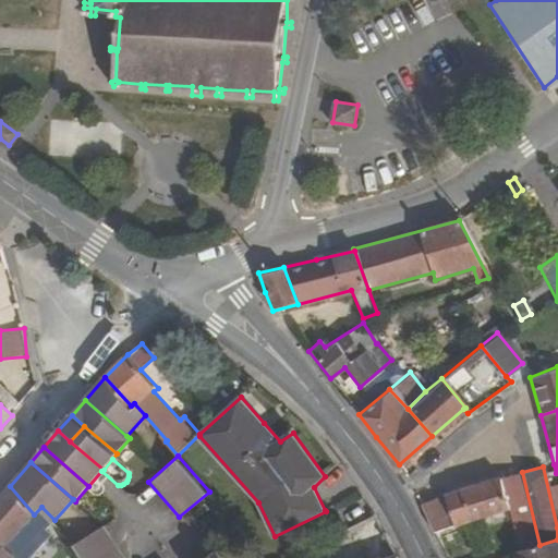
[(518,549),(524,548),(540,545),(522,472),(506,476),(484,482),(462,488),(420,504),(433,531),(455,521),(507,507),(518,549)]
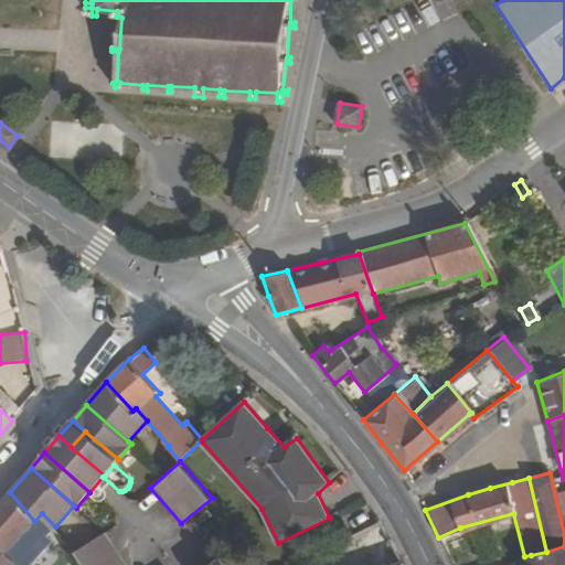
[(0,553),(3,553),(34,521),(10,492),(0,502),(0,553)]
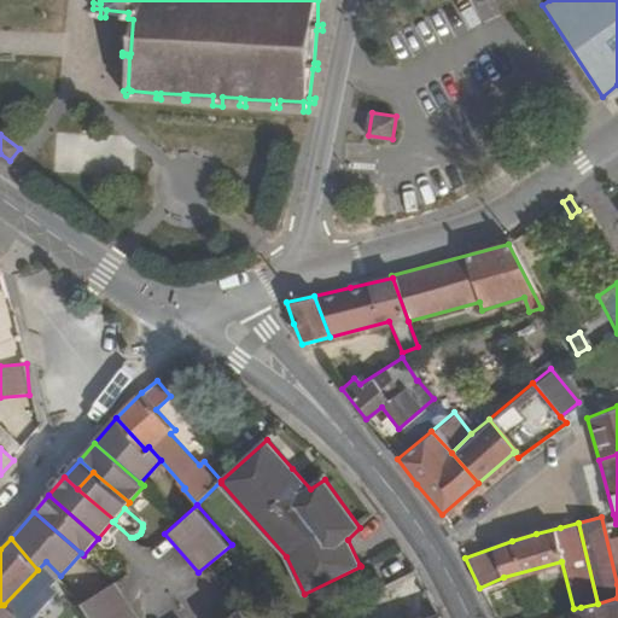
[(89,617),(136,617),(115,581),(80,602),(89,617)]
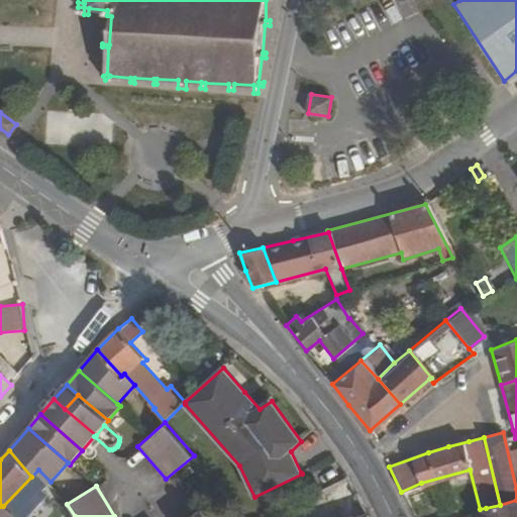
[(516,516),(516,500),(500,505),(486,508),(480,509),(476,510),(477,516),(516,516)]
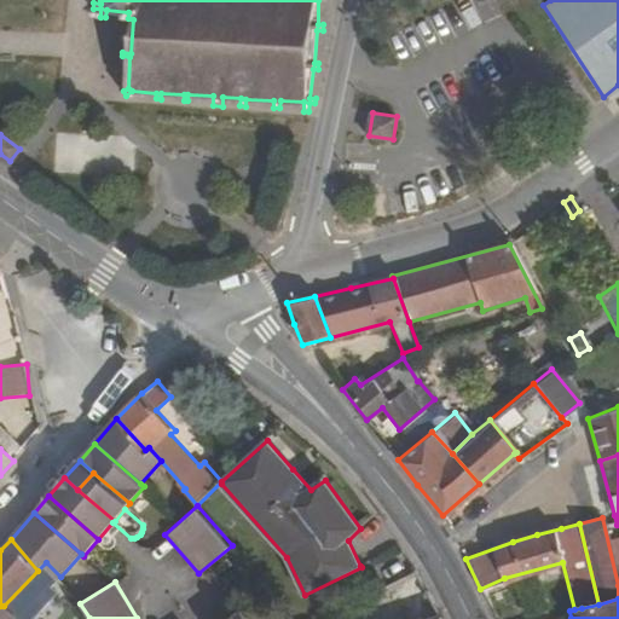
[(0,618),(16,618),(4,606),(0,606),(0,618)]
